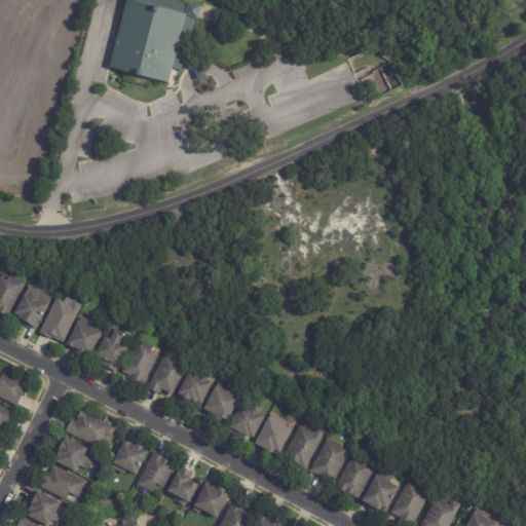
[(189,5),(201,8),(197,23),(194,22),(184,60),(198,63),(207,79),(198,83),(193,72),(182,69),(181,73),(173,71),(168,85),(109,70),(126,2),(125,2),(125,0),(158,0),(186,7),(187,4),(189,5)]
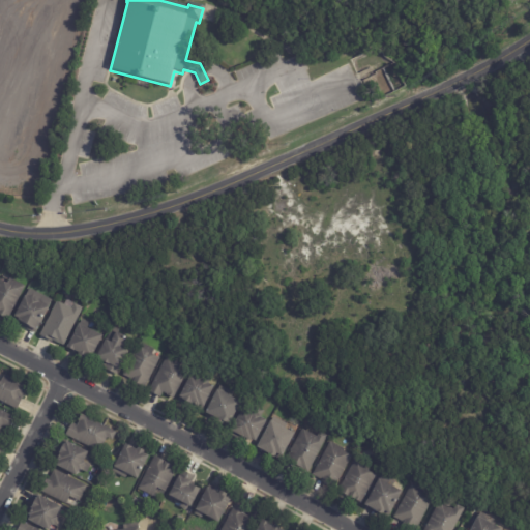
[(7,319),(0,315),(0,280),(6,284),(9,278),(25,287),(8,320),(7,319)]
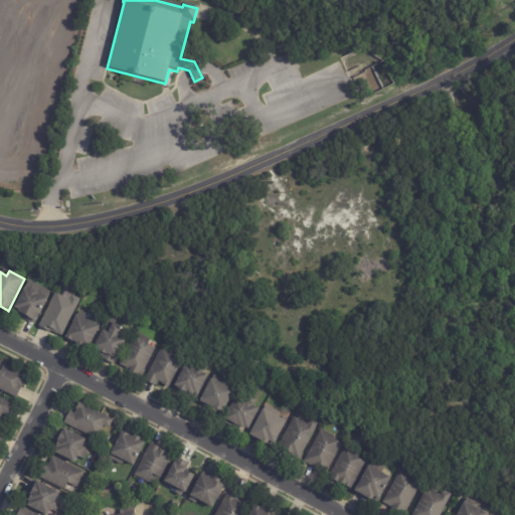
[(27,281),(50,292),(34,324),(11,313),(27,281)]
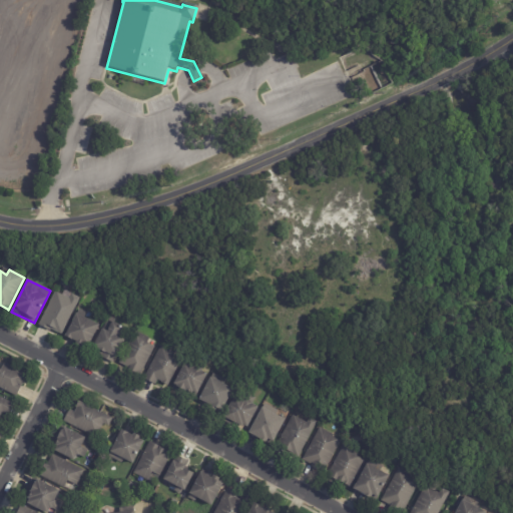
[(76,297),(79,299),(61,335),(51,329),(50,331),(38,325),(55,292),(62,296),(64,291),(76,297)]
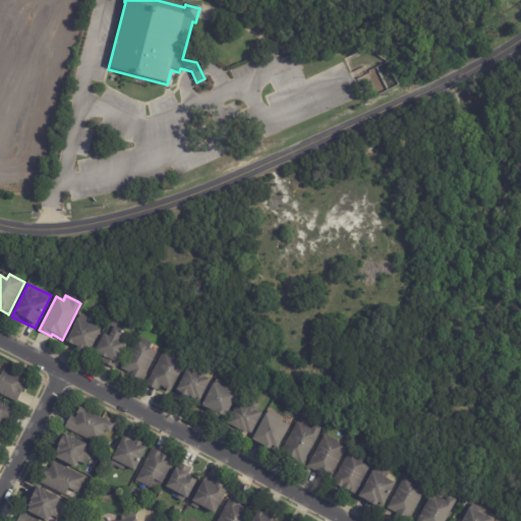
[(78,319),(101,331),(90,353),(83,350),(82,353),(76,350),(77,347),(66,341),(77,319),(78,319)]
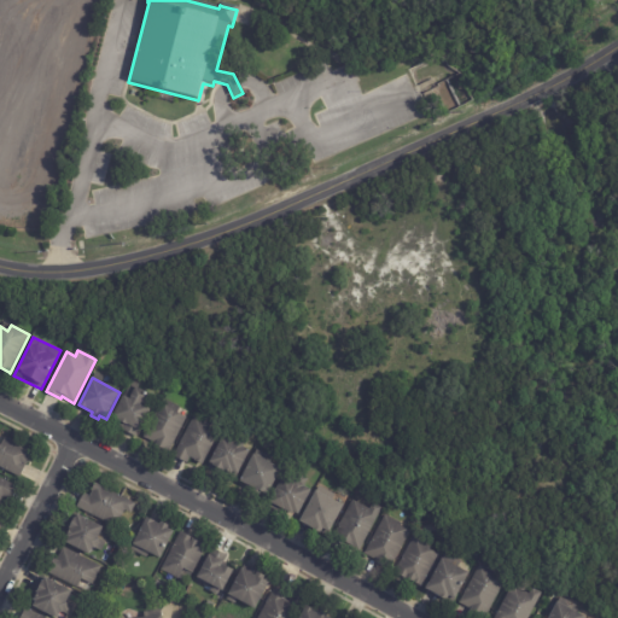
[(135,436),(122,430),(123,427),(110,421),(123,396),(124,397),(132,382),(136,385),(135,388),(157,398),(151,412),(150,410),(136,437),(135,436)]
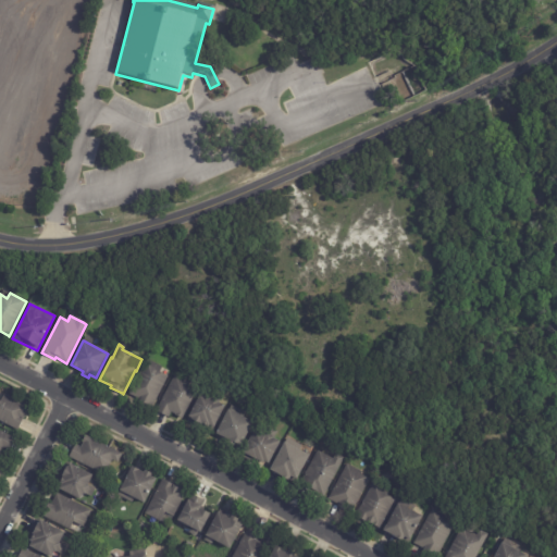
[(161,373),(169,378),(152,408),(139,401),(140,400),(130,395),(147,360),(162,368),(160,373),(161,373)]
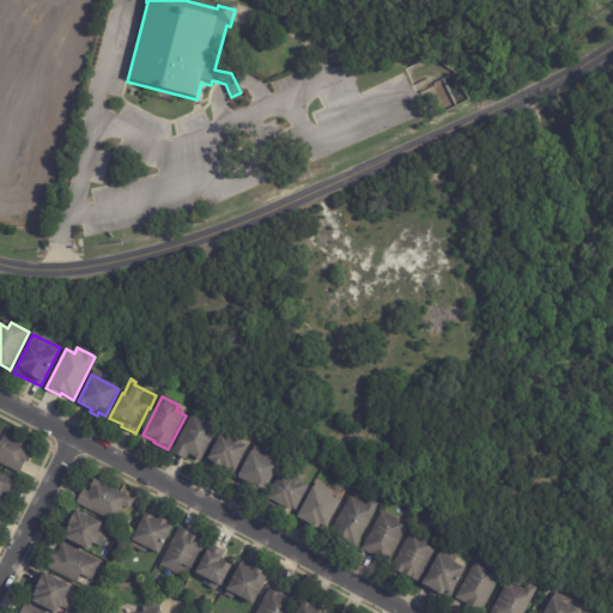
[(200,460),(189,454),(186,460),(173,453),(192,413),(218,428),(201,461),(200,460)]
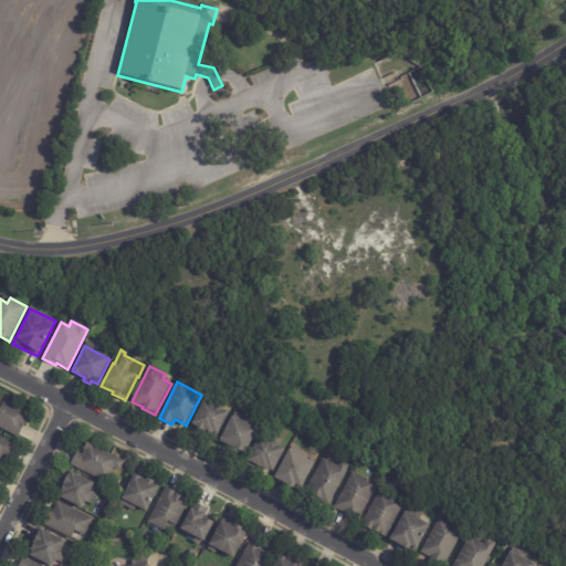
[(25,421),(17,438),(0,429),(0,408),(1,409),(6,400),(30,413),(25,421)]
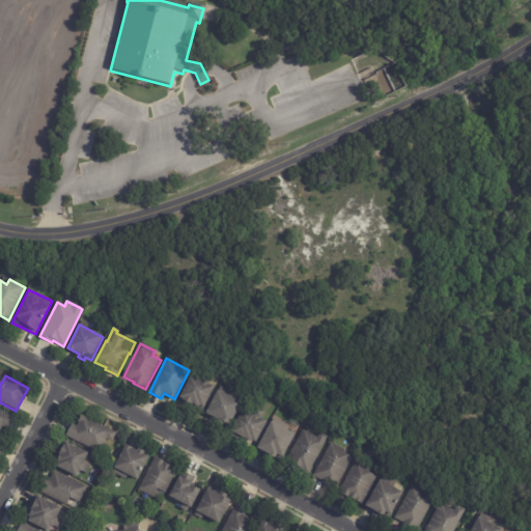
[(192,404),(179,398),(191,376),(201,382),(202,380),(210,384),(208,385),(215,388),(203,410),(192,404)]
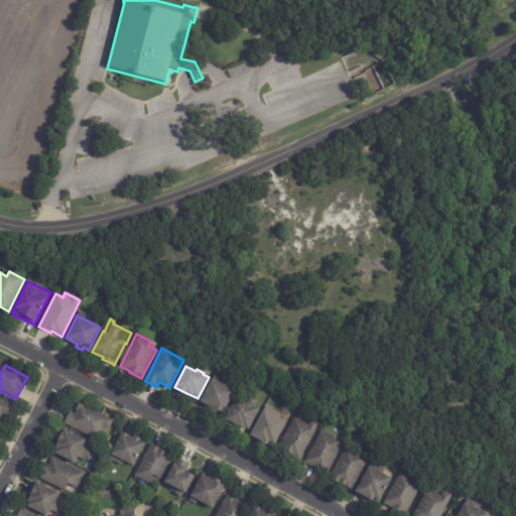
[(226,387),(235,392),(224,412),(220,410),(219,412),(215,410),(215,409),(201,402),(212,380),(226,387)]
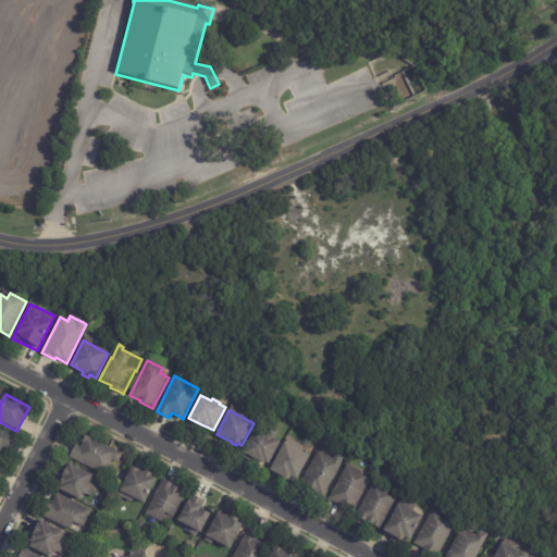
[(274,440),(281,443),(269,463),(264,461),(263,465),(257,460),(255,463),(243,457),(244,454),(243,453),(257,429),(265,435),(267,434),(274,438),(274,440)]
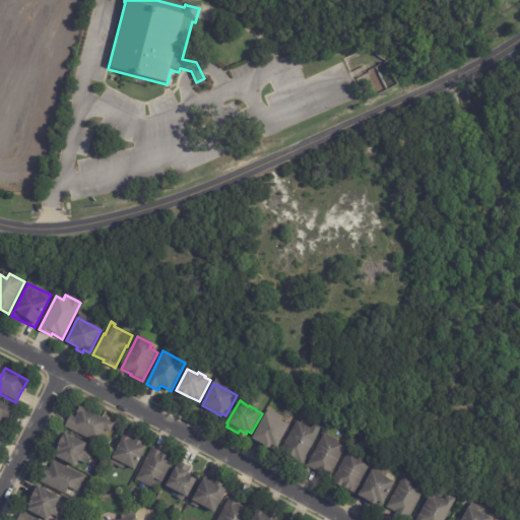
[(12,410),(7,420),(2,418),(0,424),(1,424),(0,425),(0,402),(13,409),(12,410)]
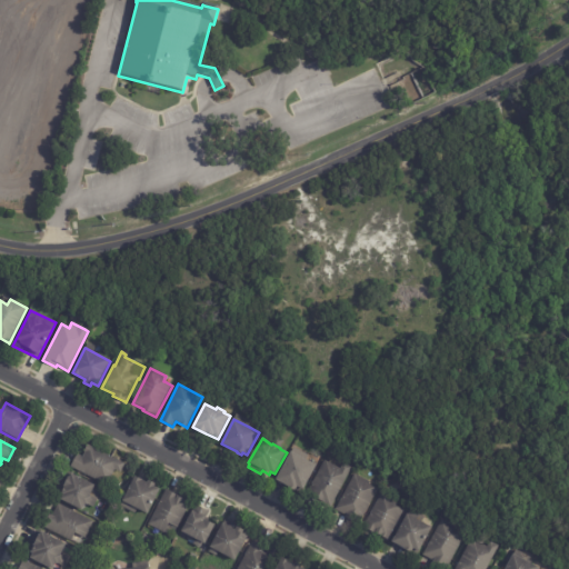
[(71,466),(77,455),(82,458),(85,453),(83,452),(88,446),(125,465),(120,472),(115,470),(106,488),(70,470),(71,466)]
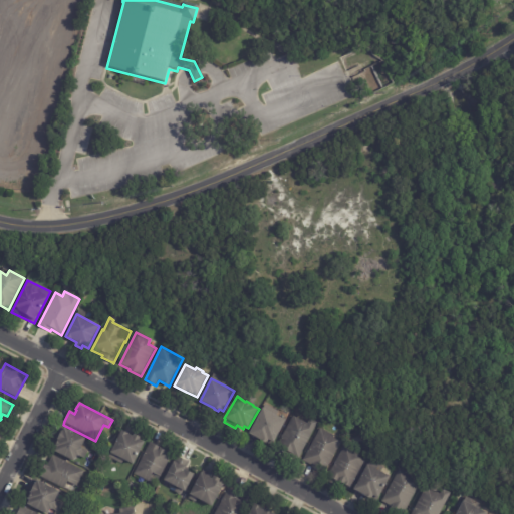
[(277,410),(278,410),(274,416),(285,422),(272,446),(249,434),(266,404),(277,410)]
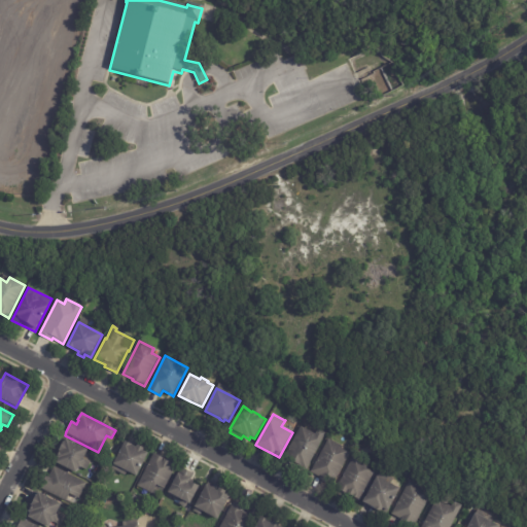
[(307,470),(284,459),(301,427),(315,435),(318,430),(326,434),(307,470)]
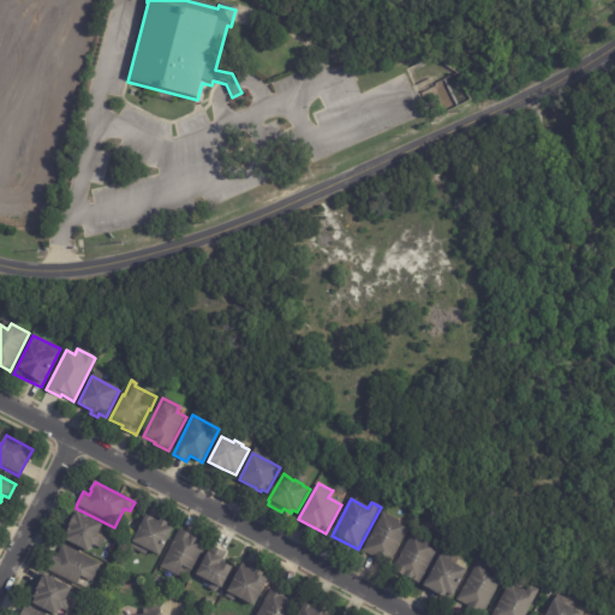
[(106,539),(101,550),(91,545),(88,553),(65,541),(67,536),(65,535),(69,527),(67,526),(73,515),(75,515),(77,513),(102,526),(101,529),(109,533),(106,539)]
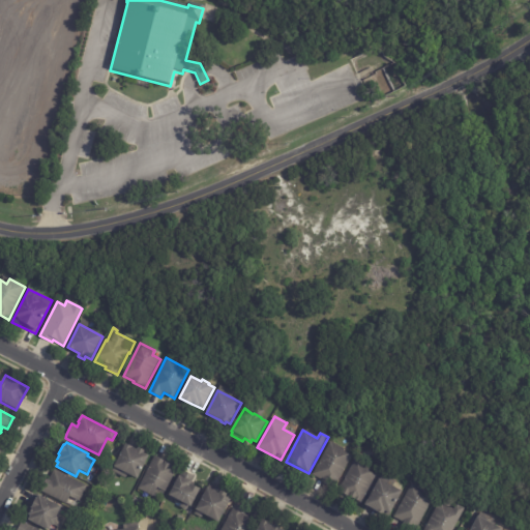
[(326,486),(321,482),(322,480),(313,475),(330,442),(345,450),(344,452),(352,457),(334,488),(329,484),(328,487),(326,486)]
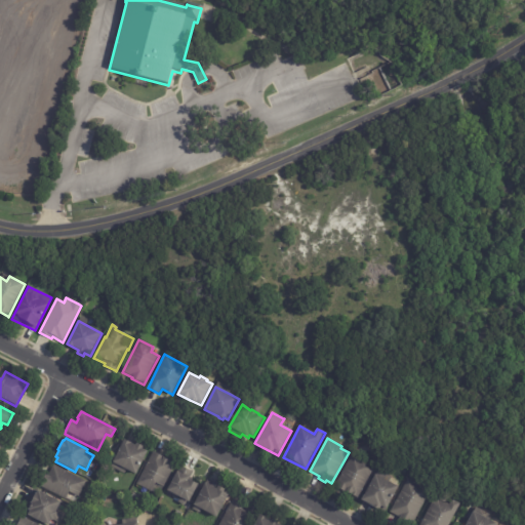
[(127,442),(136,446),(137,444),(144,447),(142,450),(147,452),(134,475),(126,471),(124,475),(109,466),(112,459),(114,460),(124,440),(127,442)]
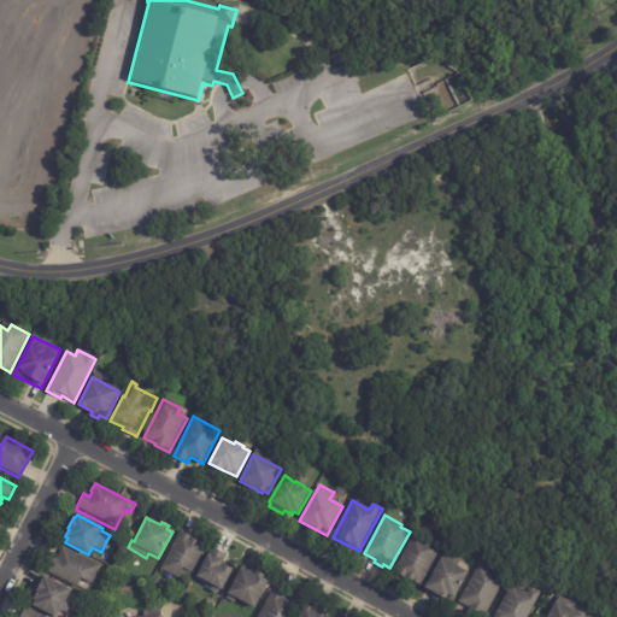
[(183,533),(192,538),(191,539),(206,546),(193,573),(183,568),(177,579),(160,570),(181,532),(183,533)]
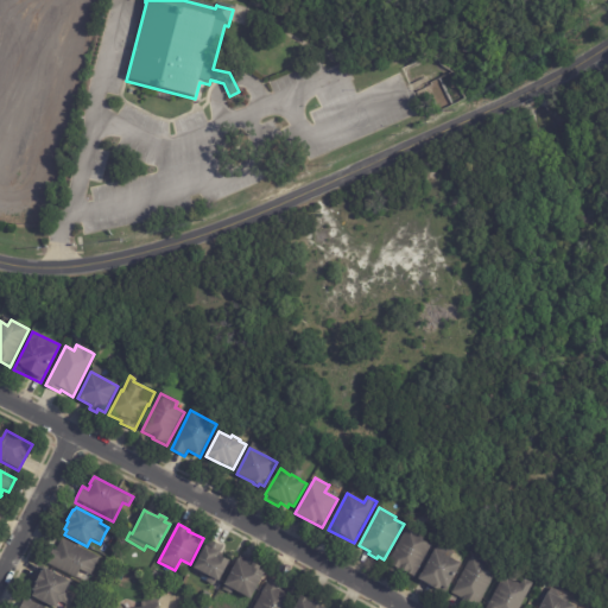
[(405,571),(400,569),(399,570),(388,564),(409,526),(425,536),(423,542),(431,546),(415,577),(405,571)]
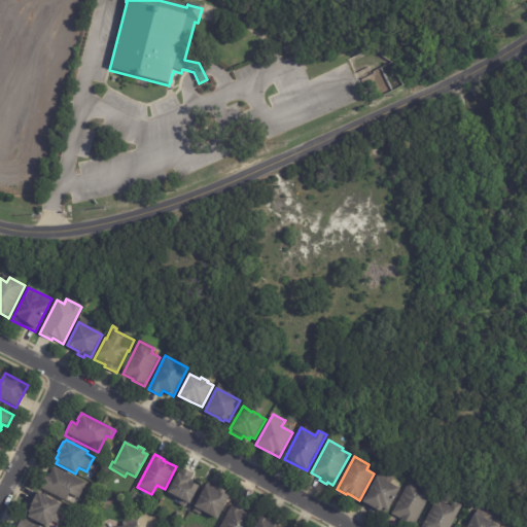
[(79,498),(78,499),(69,494),(65,502),(40,490),(43,484),(42,483),(45,477),(48,478),(54,467),(86,484),(79,498)]
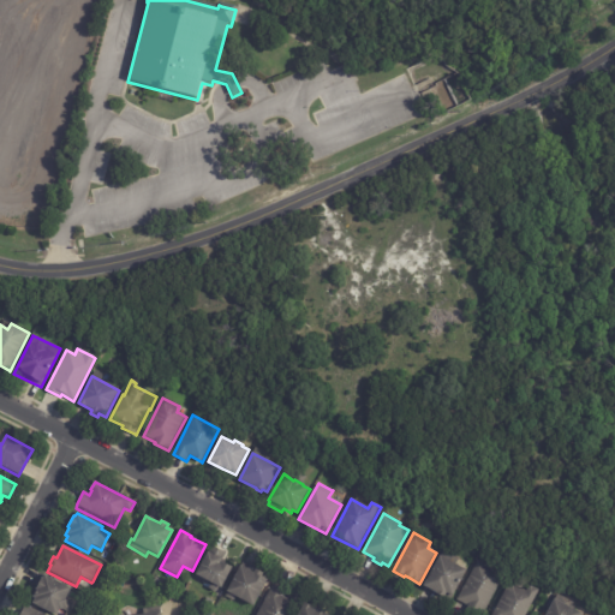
[(214,548),(225,553),(221,560),(222,561),(221,563),(232,569),(222,590),(219,587),(216,592),(209,589),(212,584),(196,575),(212,545),(214,548)]
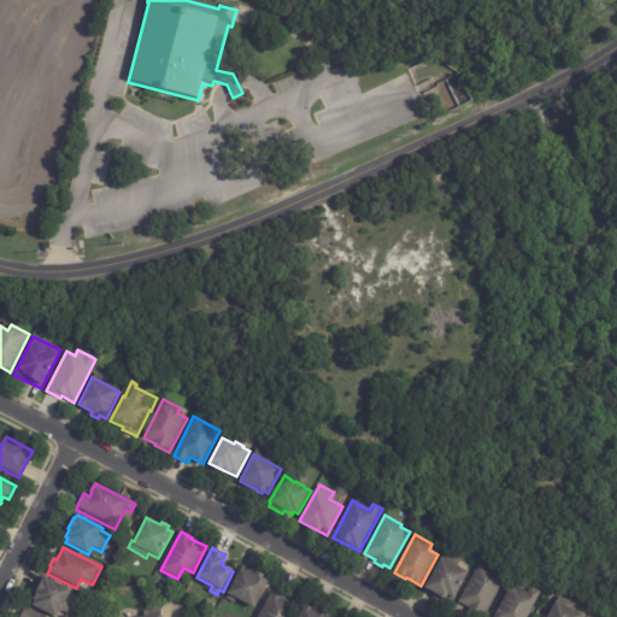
[(457,568),(469,574),(452,604),(446,600),(446,601),(439,598),(440,597),(425,588),(441,559),(457,568)]
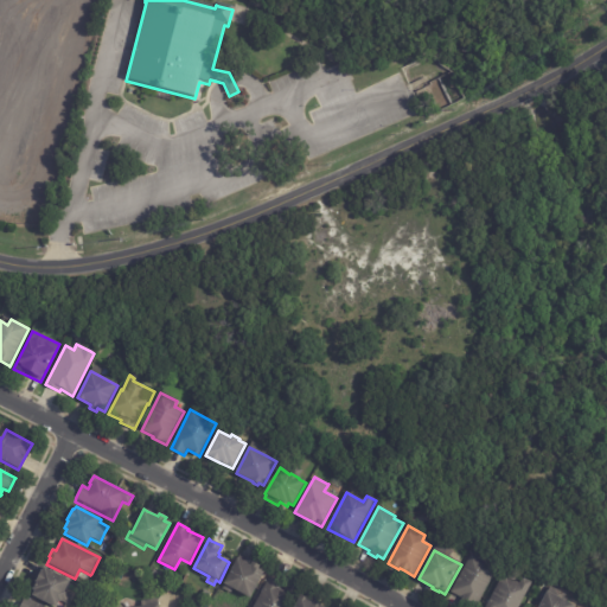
[(243,557),(266,569),(250,600),(232,590),(231,594),(223,589),(224,586),(240,555),(243,557)]
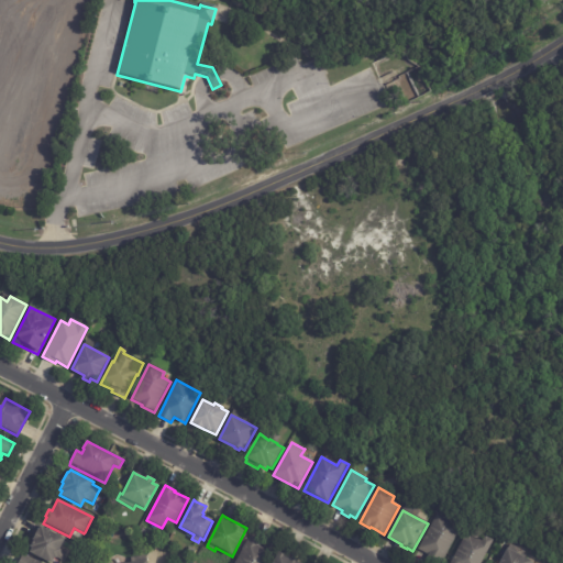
[(435,562),(432,561),(428,559),(430,555),(419,550),(438,515),(462,527),(443,562),(435,562)]
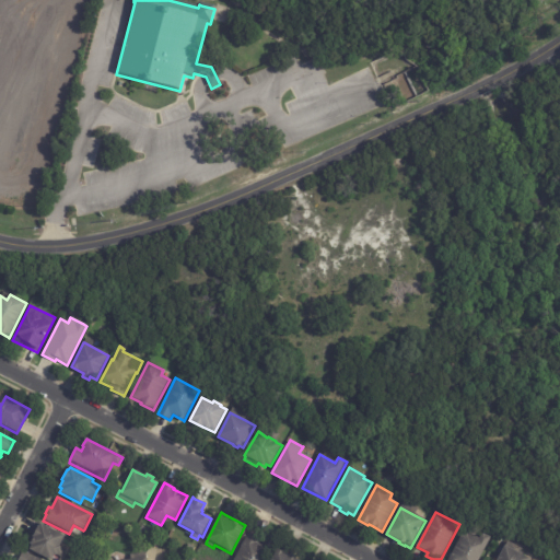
[(61,558),(56,556),(56,557),(55,556),(53,559),(47,559),(30,550),(32,546),(30,545),(33,538),(32,537),(37,527),(39,527),(41,524),(63,537),(59,547),(66,550),(61,558)]
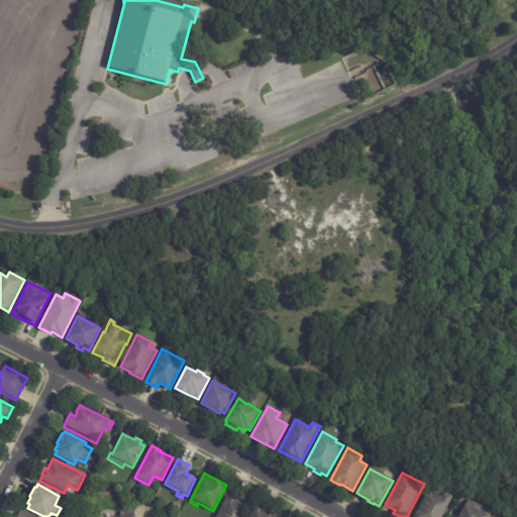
[(414,516),(429,491),(443,498),(445,493),(455,499),(445,515),(444,514),(442,516),(414,516)]
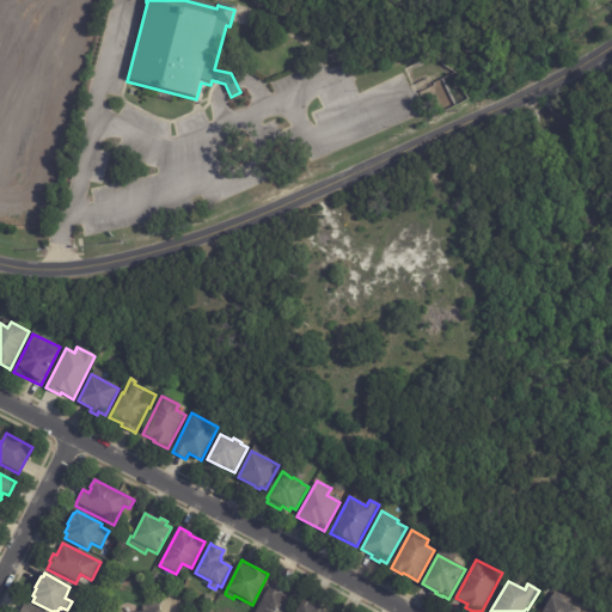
[(274,583),(285,588),(281,594),(295,601),(289,611),(256,611),(273,582),(274,583)]
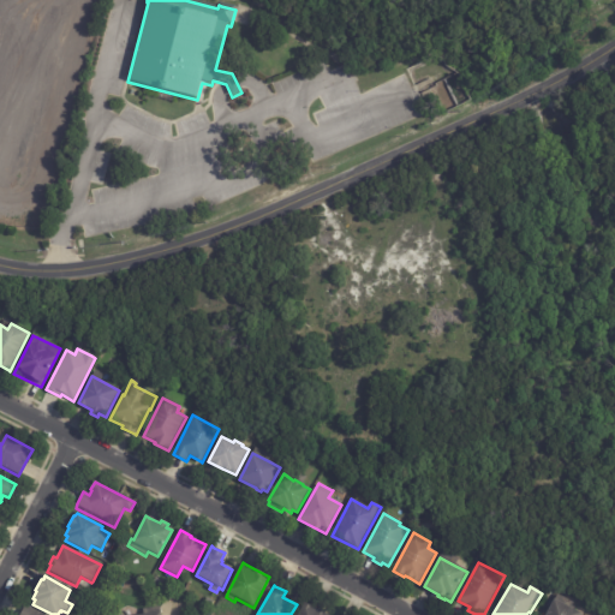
[(548,614),(555,601),(583,614),(548,614)]
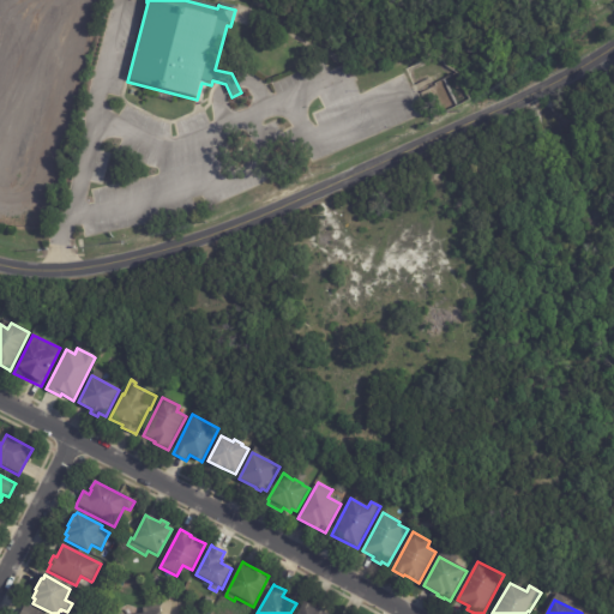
[(307,605),(318,611),(319,608),(326,612),(325,613),(299,613),(305,603),(307,605)]
